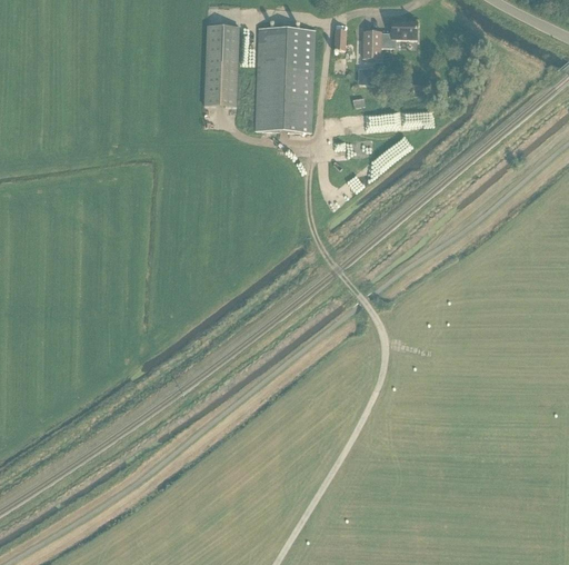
[(417,39),(418,21),(392,20),(392,32),(381,32),(381,31),(363,31),(363,58),(381,58),(381,47),(396,48),(396,39),(417,39)]
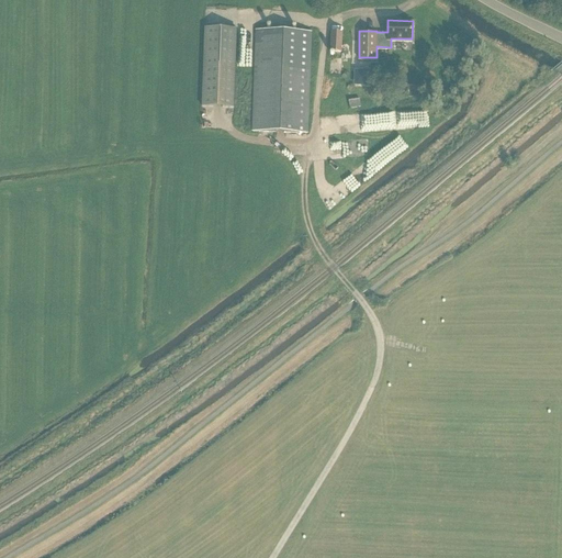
[(202,103),(234,104),(236,26),(204,25),(202,103)]
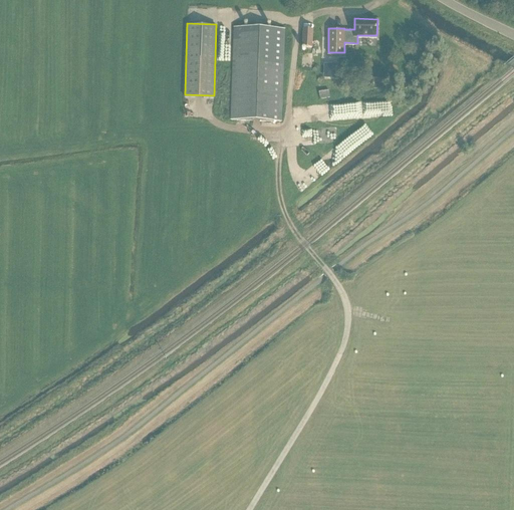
[(231,117),(281,118),(284,26),(234,24),(231,117)]
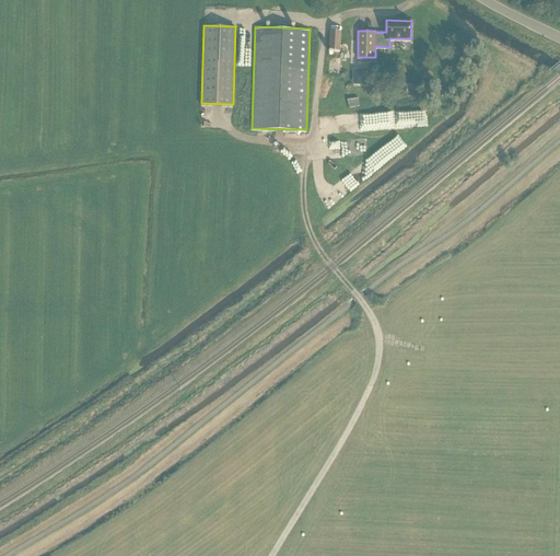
[(329,49),(340,49),(341,29),(329,29),(329,49)]
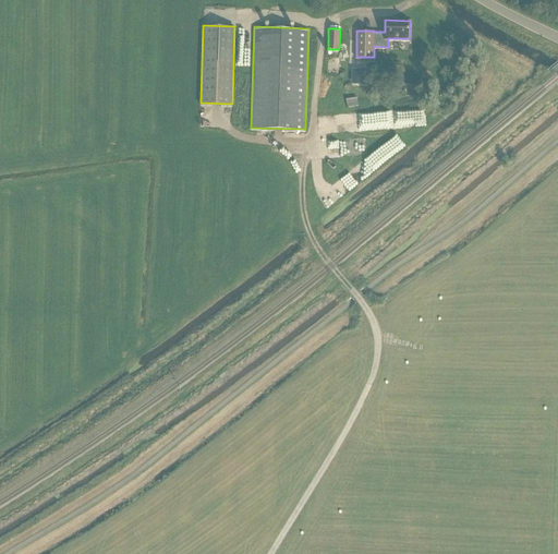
[(246,44),(249,35),(235,33),(234,41),(246,44)]
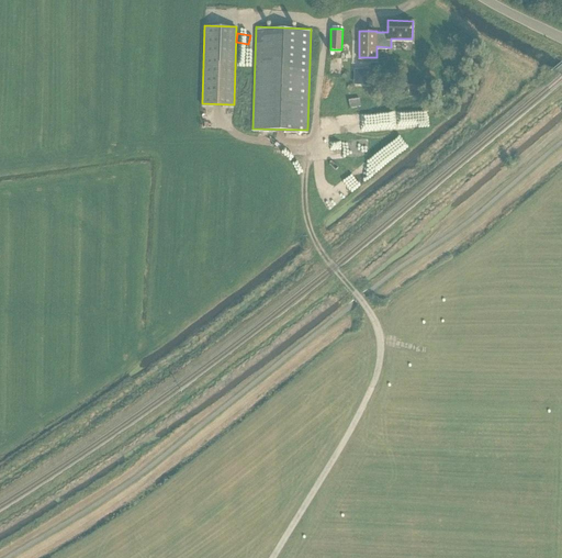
[(406,90),(419,91),(420,80),(406,80),(406,90)]
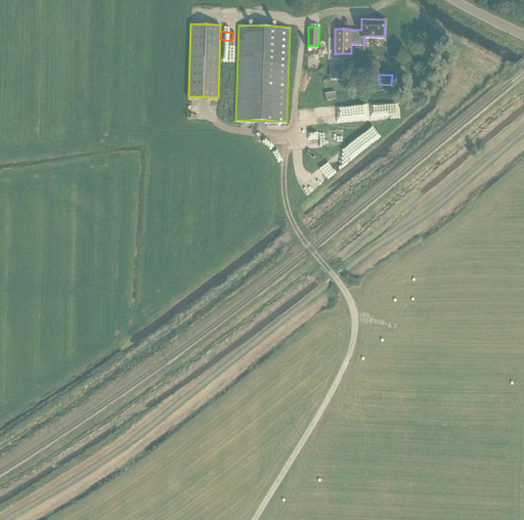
[(324,91),(326,98),(336,96),(335,89),(324,91)]
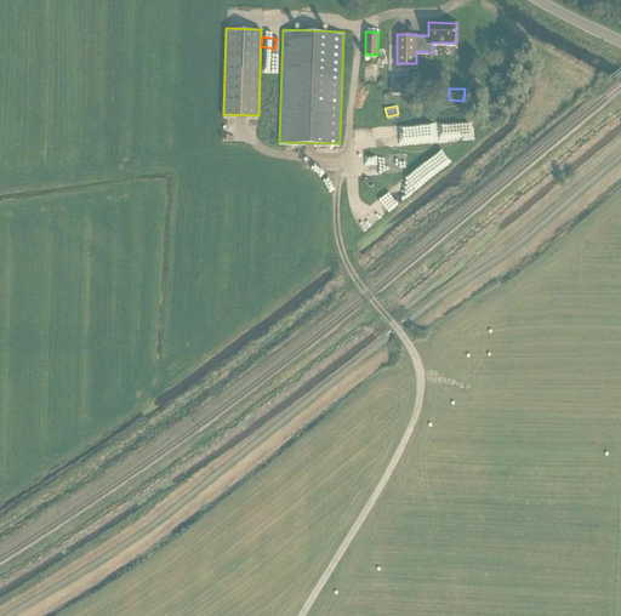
[(433,169),(451,158),(443,144),(423,155),(433,169)]
